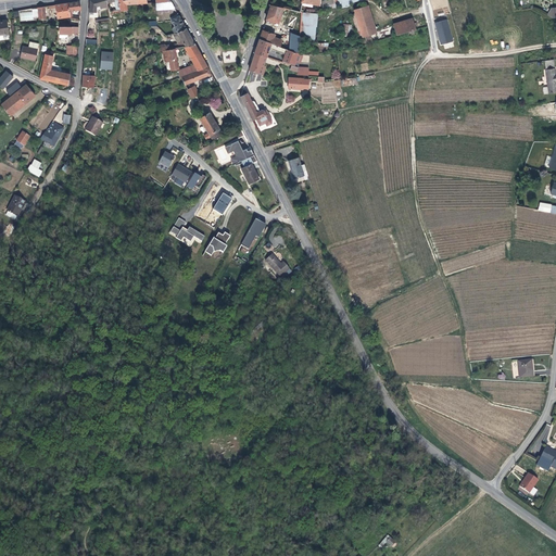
[(108,8),(108,4),(105,0),(91,0),(90,1),(90,20),(97,20),(98,10),(108,8)]
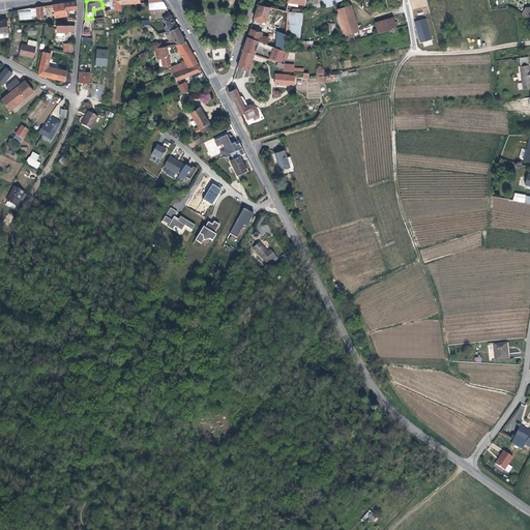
[(121,4),(140,2),(139,0),(113,0),(116,10),(122,9),(121,4)]
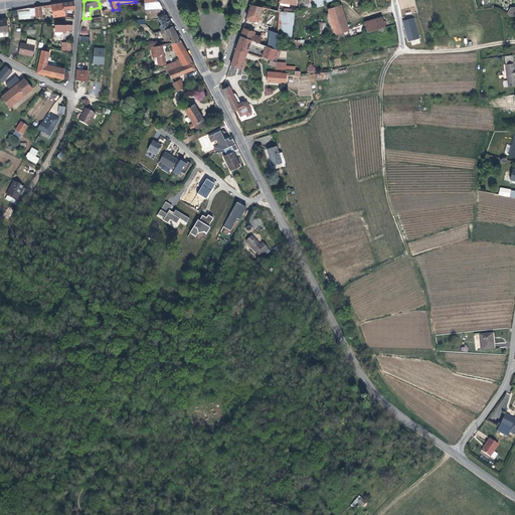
[(256,22),(262,7),(260,7),(260,5),(259,5),(260,2),(251,0),(250,5),(245,18),(256,22)]
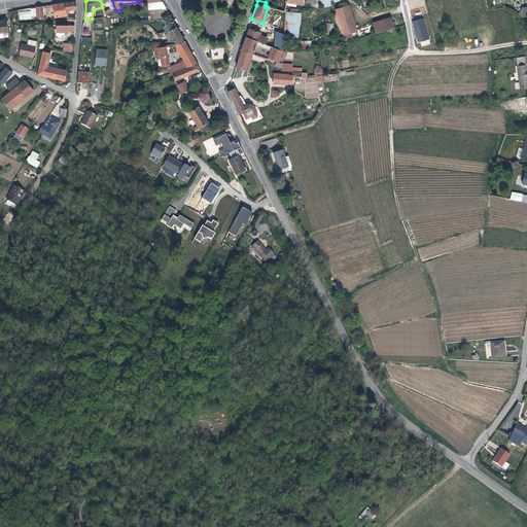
[(275,0),(274,9),(284,11),(285,3),(302,5),(303,0),(275,0)]
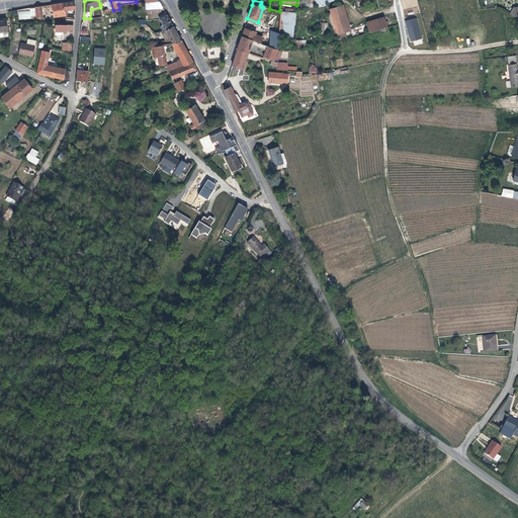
[(75,2),(65,3),(66,15),(66,16),(68,16),(67,10),(76,9),(75,2)]
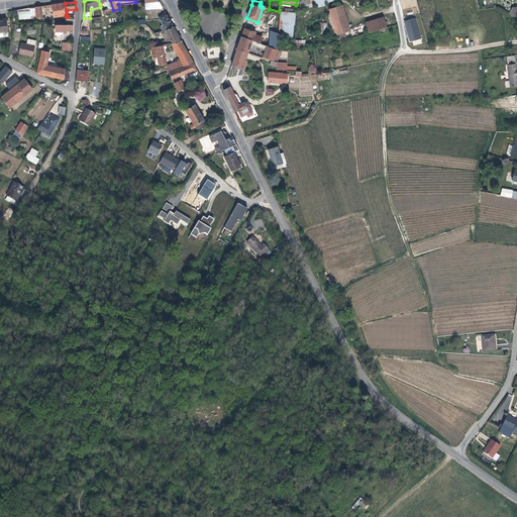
[(54,17),(66,15),(65,3),(52,5),(54,17)]
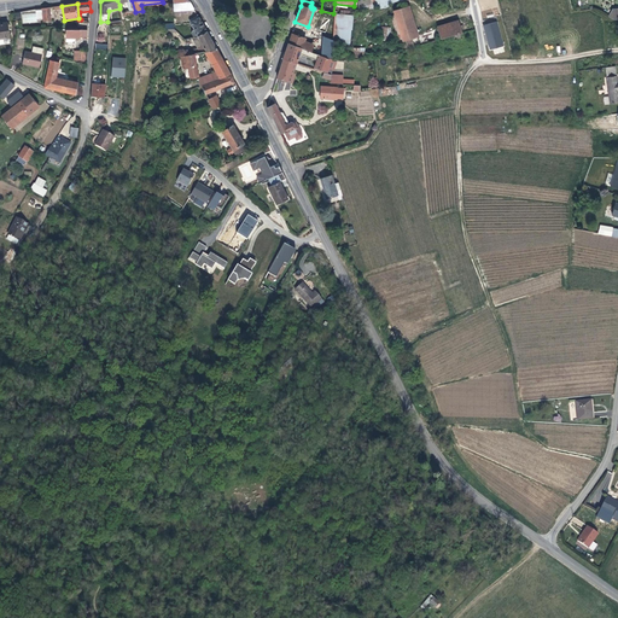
[(419,36),(409,6),(406,7),(407,13),(395,17),(402,41),(419,36)]
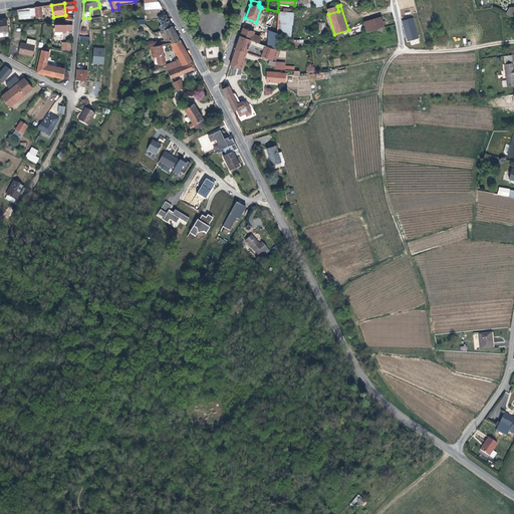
[(328,14),(338,11),(337,6),(323,9),(331,35),(334,34),(328,14)]
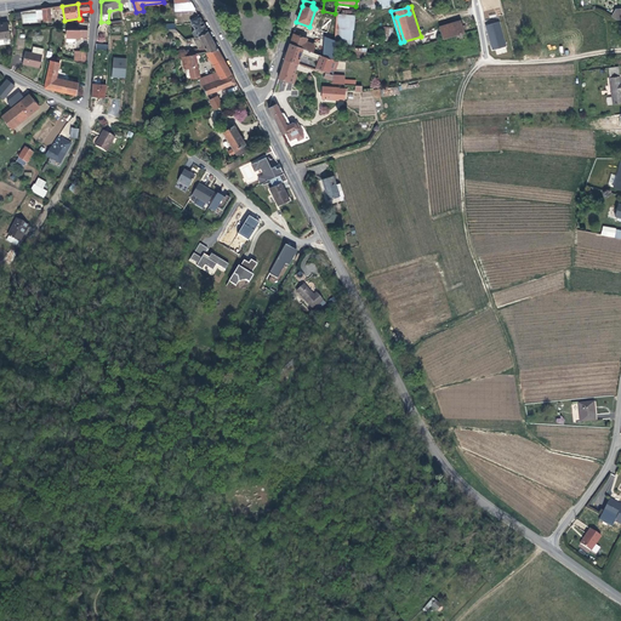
[(44,22),(52,21),(51,9),(43,10),(43,11),(44,18),(44,22)]
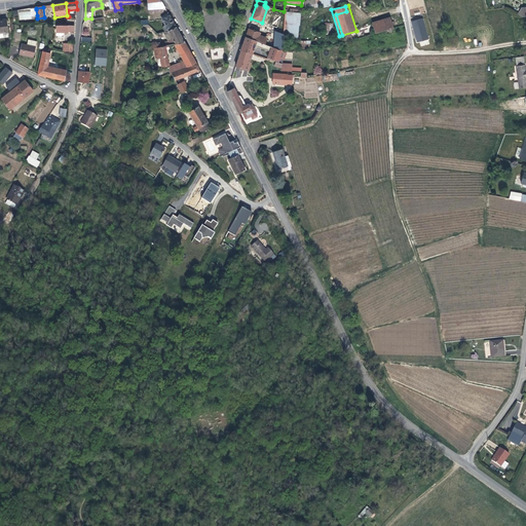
[(300,12),(287,11),(285,37),(299,38),(300,12)]
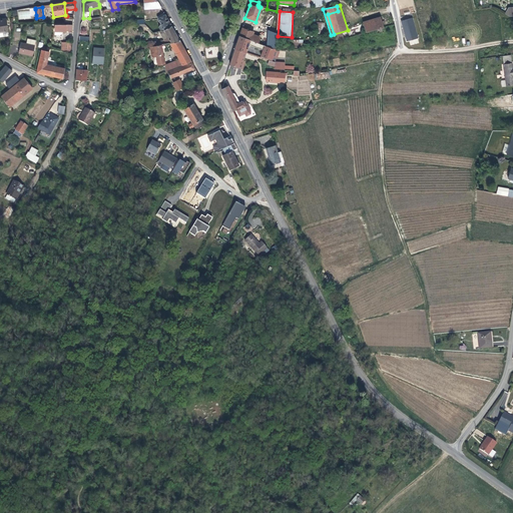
[(160,31),(163,30),(171,27),(164,15),(157,19),(160,24),(159,24),(158,28),(160,31)]
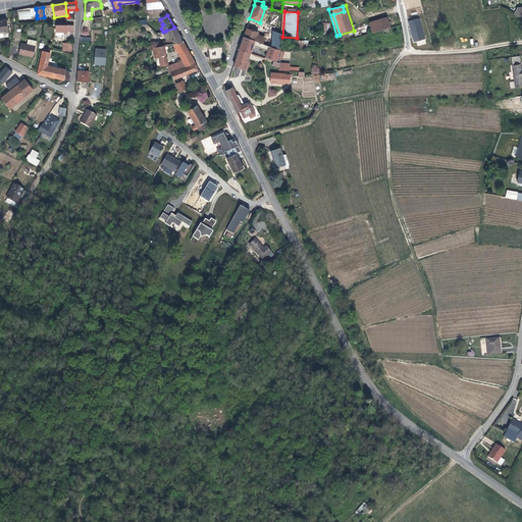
[(420,18),(409,20),(413,42),(425,40),(420,18)]
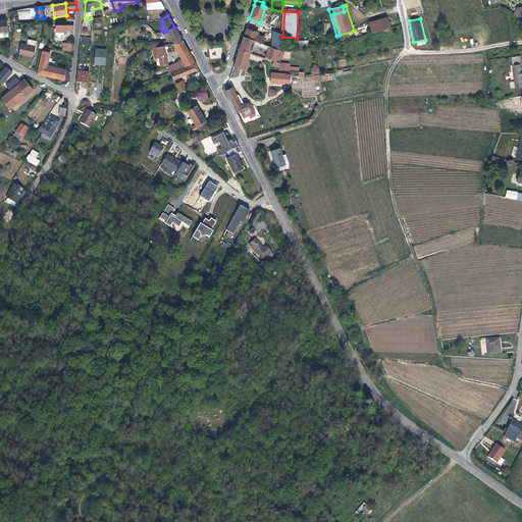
[(372,34),(390,29),(387,19),(370,24),(372,34)]
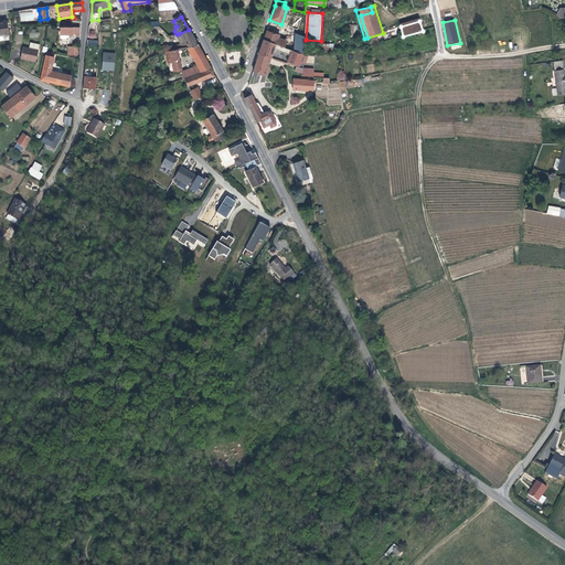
[(56,27),(49,25),(48,39),(55,40),(56,27)]
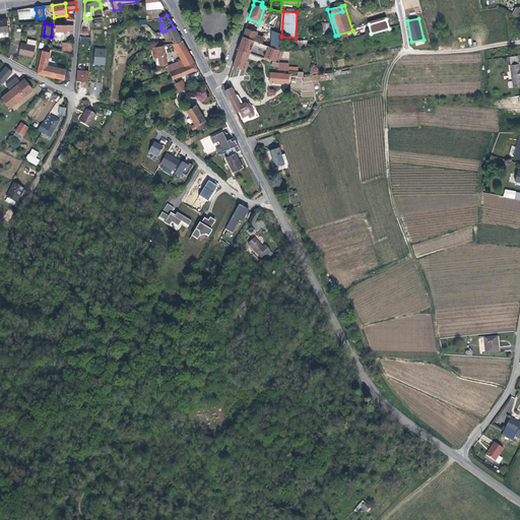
[(74,25),(57,25),(57,33),(63,33),(67,33),(70,33),(70,35),(73,35),(74,25)]
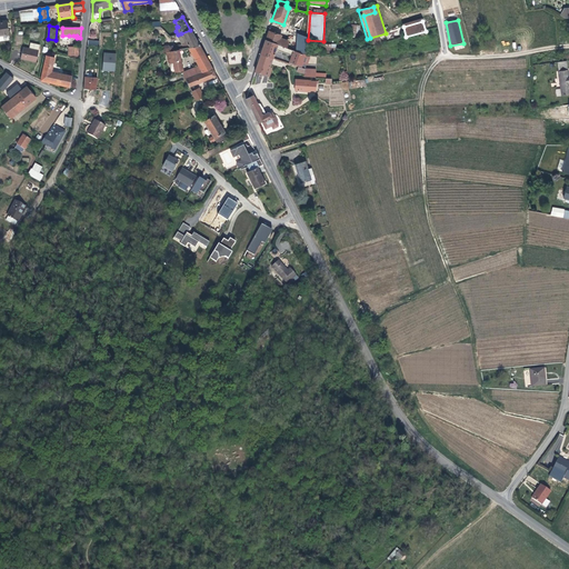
[(180,49),(199,46),(190,30),(181,33),(187,43),(181,45),(181,47),(180,48),(180,49)]
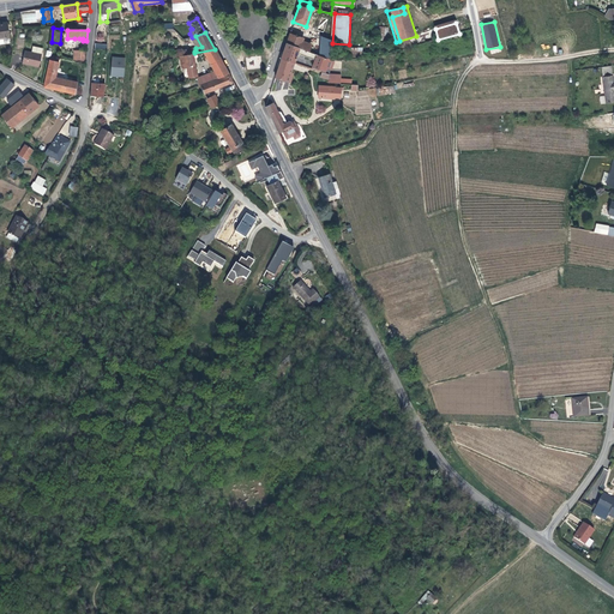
[(286,43),(313,53),(314,50),(311,49),(312,47),(302,43),(304,38),(289,34),(286,43)]
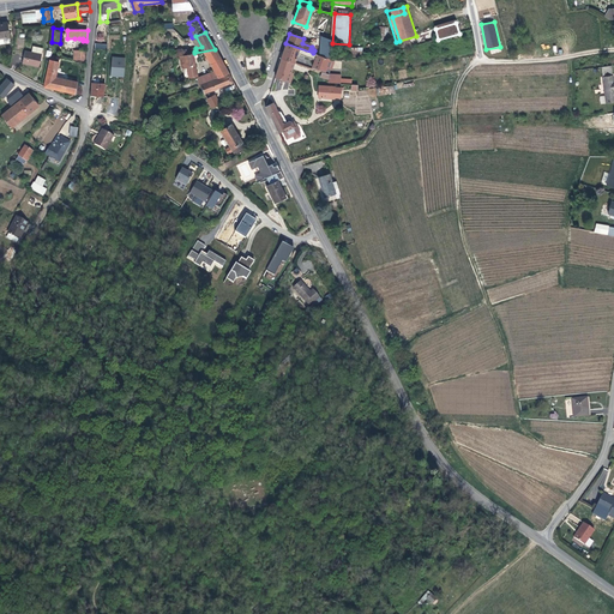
[(331,41),(319,37),(318,54),(330,59),(331,41)]
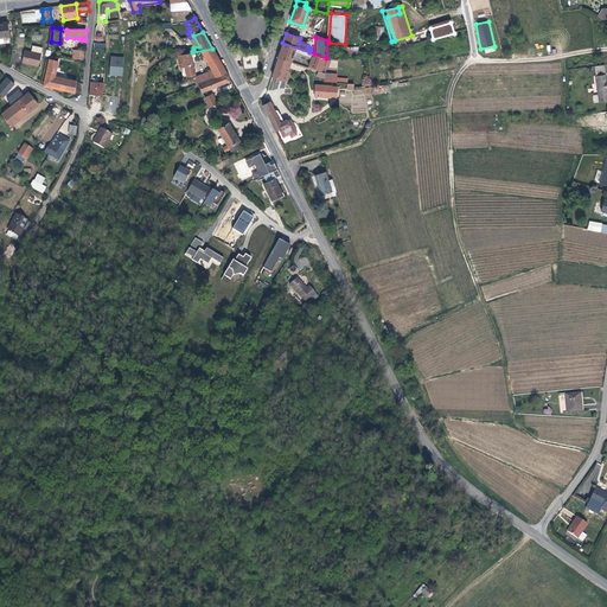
[(327,69),(330,61),(326,59),(326,58),(314,53),(310,52),(282,43),(278,58),(280,59),(289,62),(291,63),(294,53),(312,59),(308,68),(321,72),(323,68),(326,69),(327,69)]
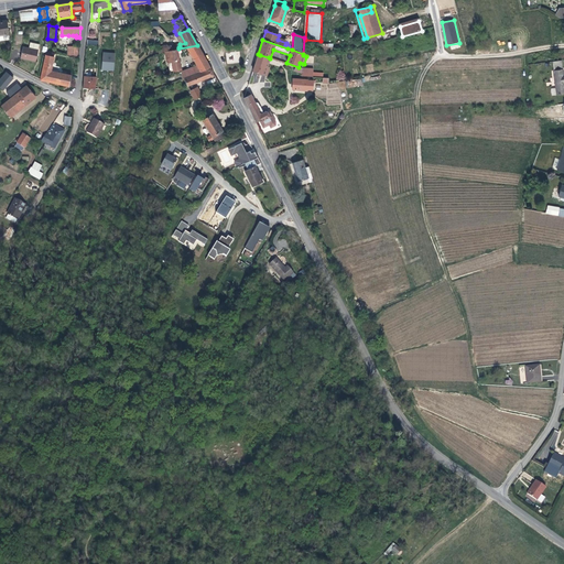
[(198,73),(209,68),(197,45),(185,47),(195,65),(198,73)]
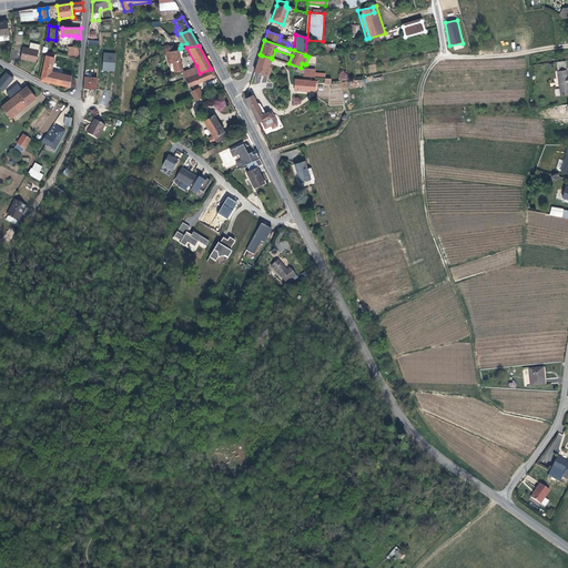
[(37,62),(39,50),(23,47),(19,64),(28,67),(30,60),(37,62)]
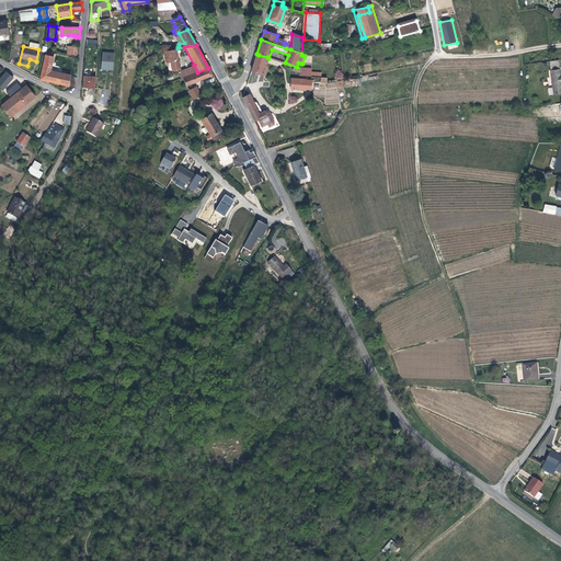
[(174,49),(160,53),(159,53),(161,63),(162,63),(161,54),(163,54),(164,61),(165,61),(167,61),(169,61),(170,68),(169,68),(170,70),(171,70),(171,71),(179,69),(174,49)]
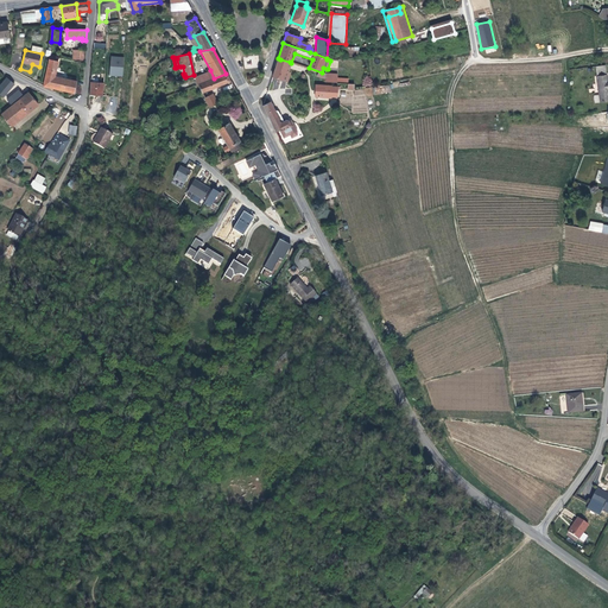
[(122,75),(125,56),(112,55),(109,74),(122,75)]
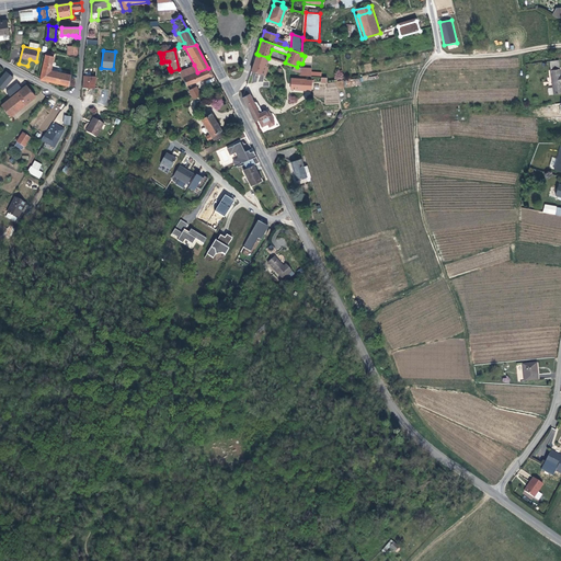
[(225,54),(226,64),(233,63),(232,53),(225,54)]
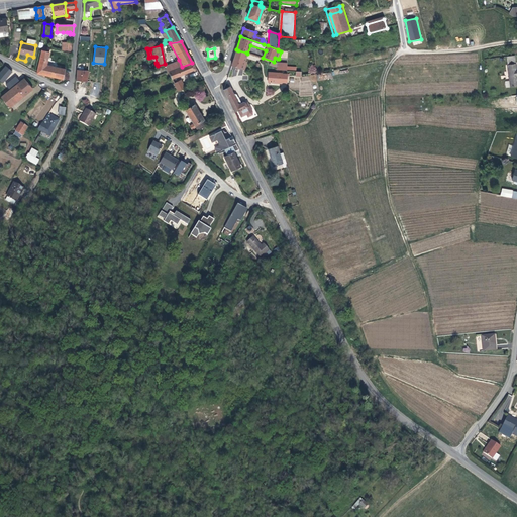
[(47,67),(50,53),(43,50),(38,74),(65,79),(67,71),(47,67)]
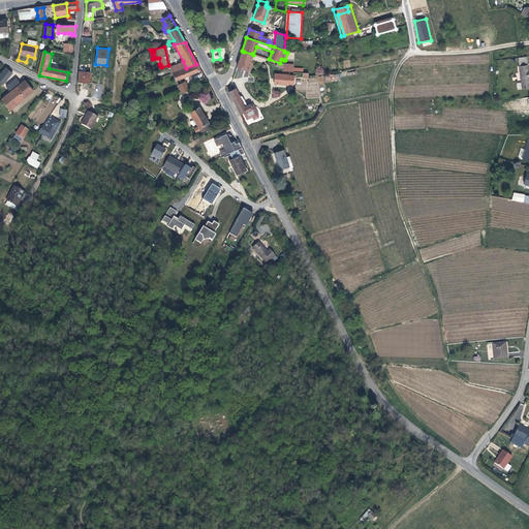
[(252,54),(244,52),(242,59),(249,61),(252,54)]
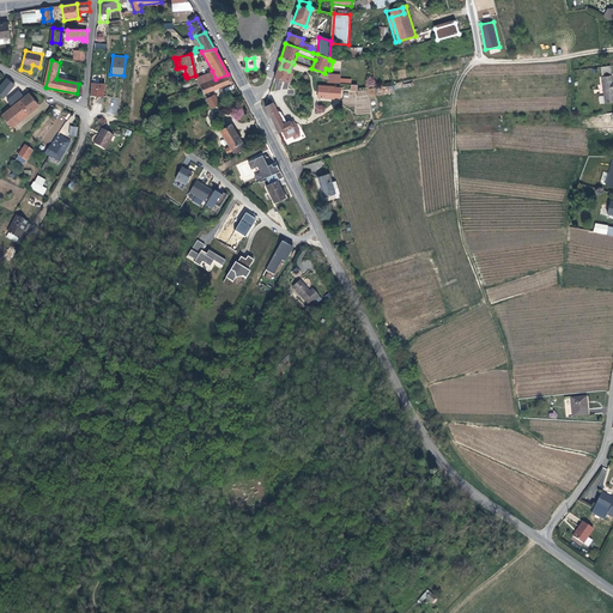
[(216,79),(212,71),(195,78),(198,86),(200,86),(217,80),(216,79)]
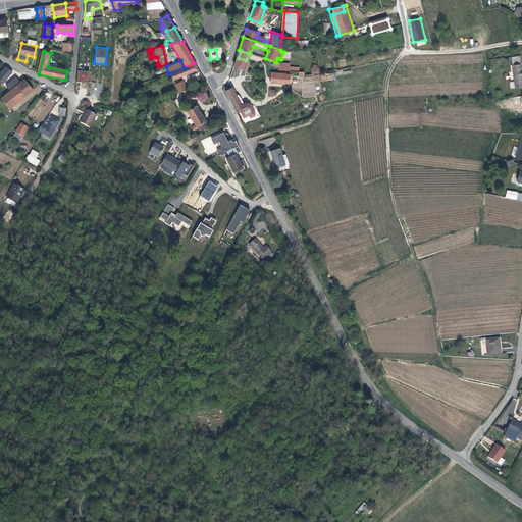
[(197,69),(194,64),(185,68),(170,73),(173,80),(197,69)]
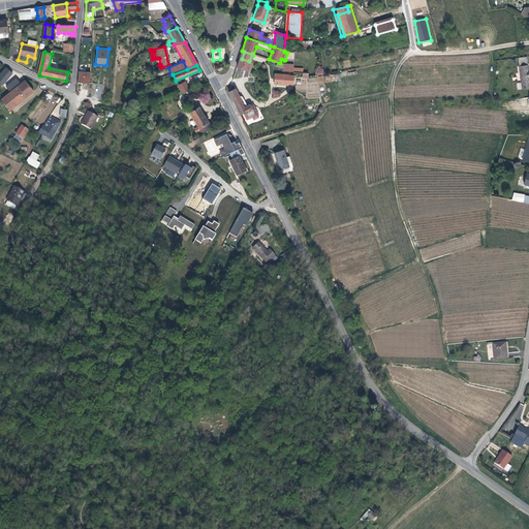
[(13,72),(7,67),(0,75),(0,82),(3,84),(13,72)]
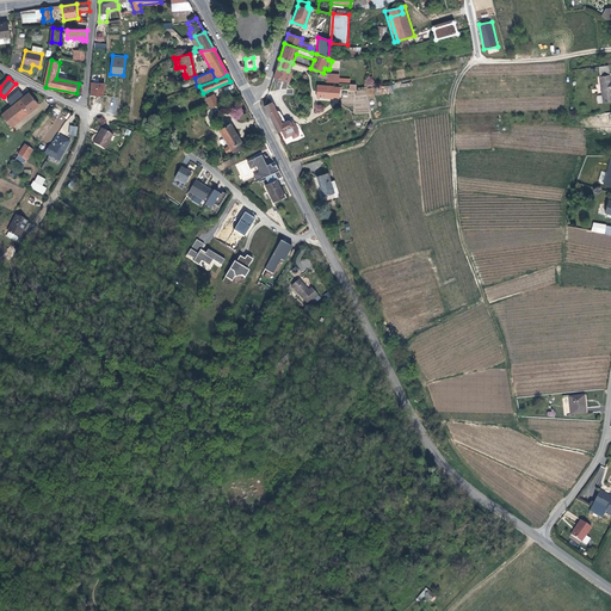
[(105,85),(91,84),(90,97),(104,98),(105,85)]
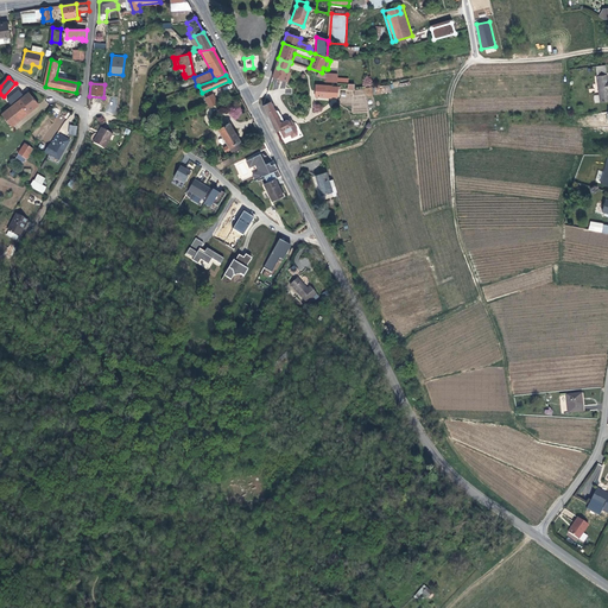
[(331,88),(311,84),(311,90),(315,90),(314,96),(330,100),(330,99),(336,100),(337,89),(331,88)]
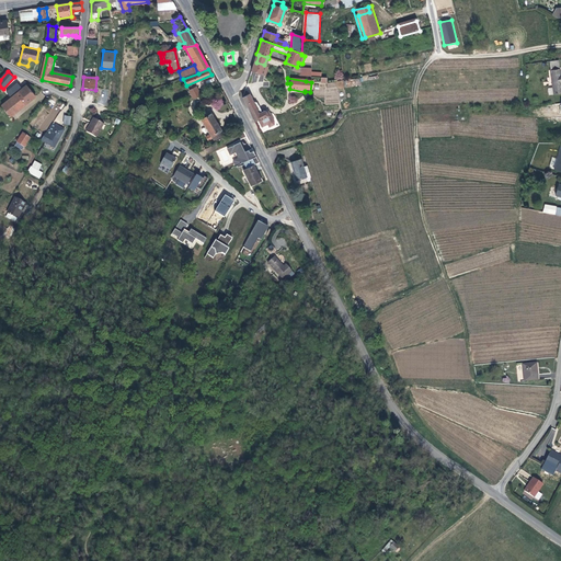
[(24,84),(22,81),(2,95),(6,99),(24,84)]
